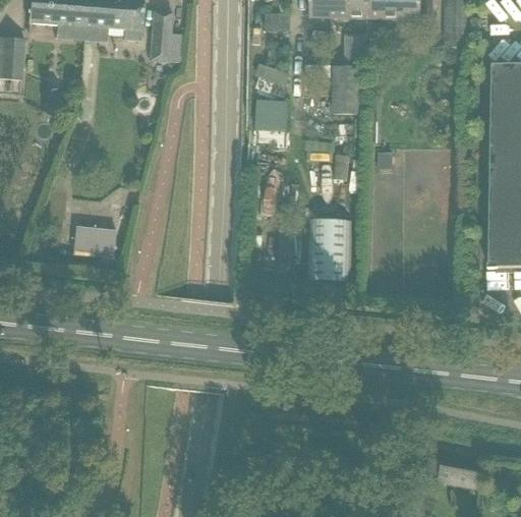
[(73,38),(83,39),(84,39),(87,12),(82,11),(83,0),(30,0),(29,22),(74,25),(73,38)]
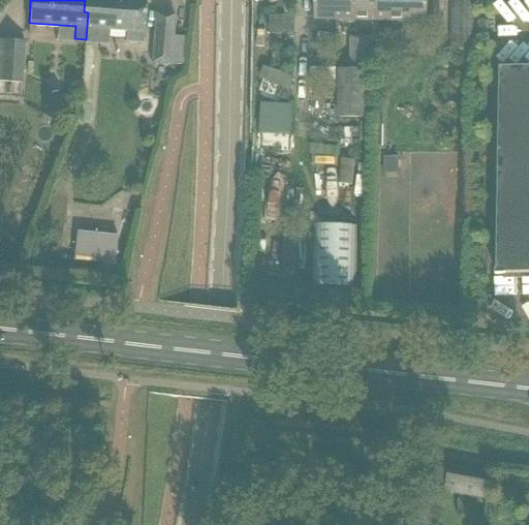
[(86,39),(85,39),(81,100),(79,119),(84,119),(84,110),(90,110),(91,100),(92,100),(96,40),(107,41),(109,28),(126,29),(125,38),(142,39),(145,0),(85,0),(84,11),(88,12),(86,39)]
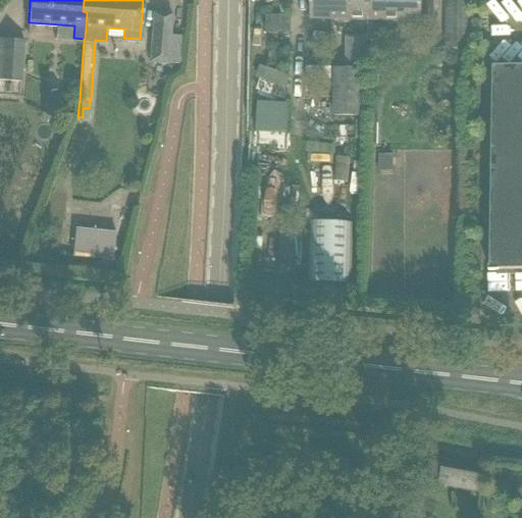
[(310,0),(310,16),(366,17),(367,0),(310,0)]
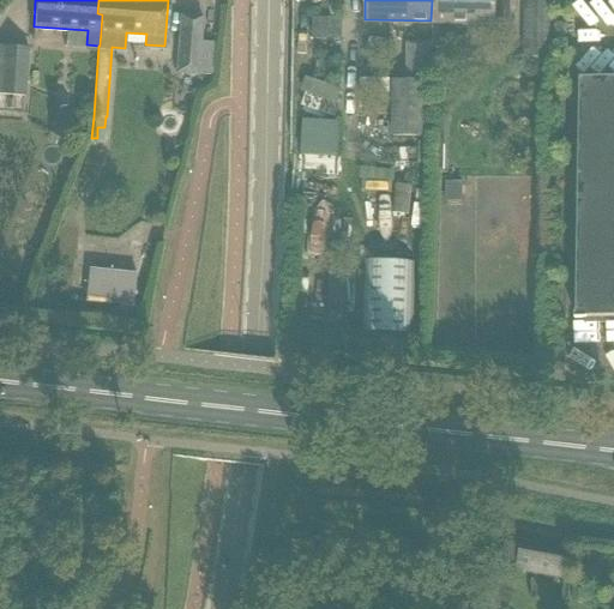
[(433,20),(433,40),(432,44),(433,44),(443,44),(447,40),(462,40),(463,19),(510,20),(510,17),(511,0),(432,0),(431,20),(433,20)]
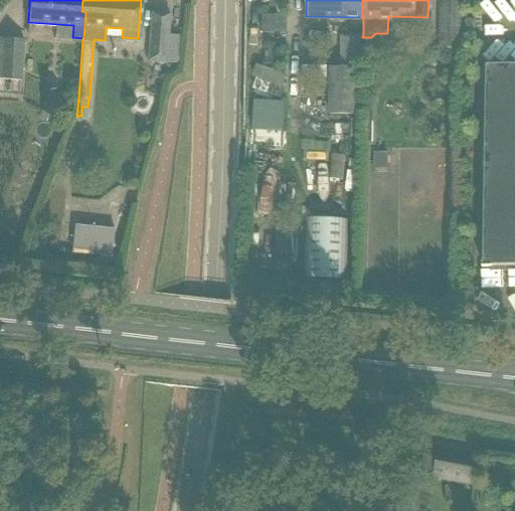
[(440,0),(440,37),(464,37),(464,0),(440,0)]
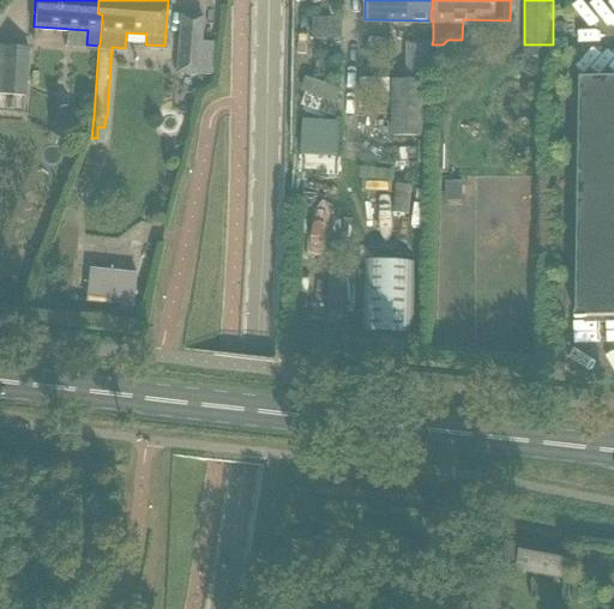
[(317,36),(342,36),(342,16),(317,16),(317,36)]
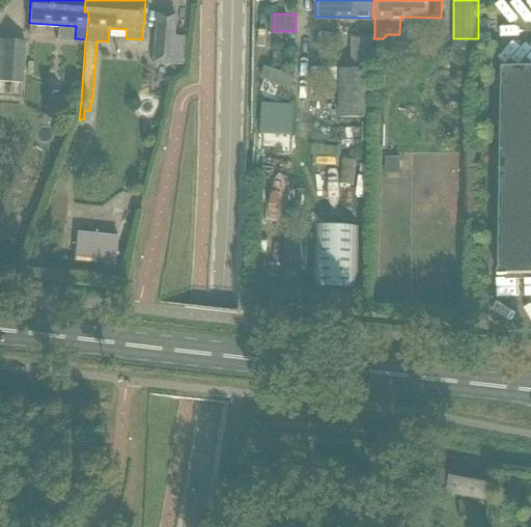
[(155,31),(152,60),(171,62),(171,60),(180,61),(183,33),(174,32),(175,23),(156,21),(155,31)]
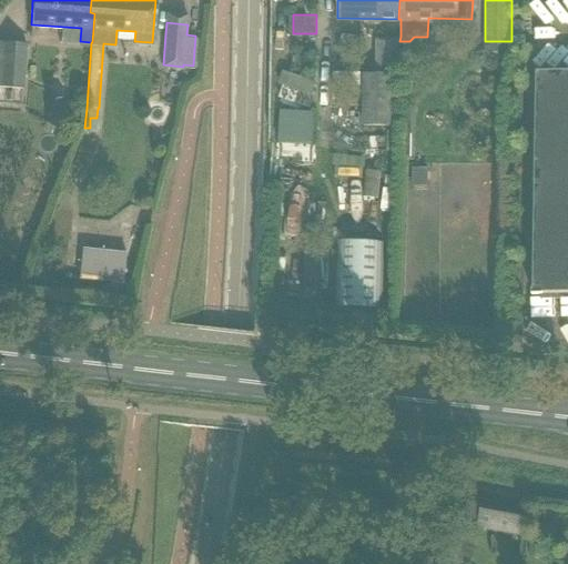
[(399,41),(401,37),(376,37),(376,63),(383,66),(401,67),(401,59),(401,48),(401,41),(399,41)]
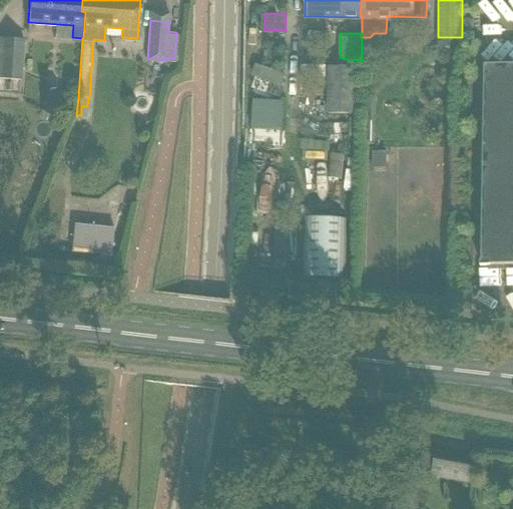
[(0,75),(1,75),(21,77),(24,37),(0,35),(0,75)]
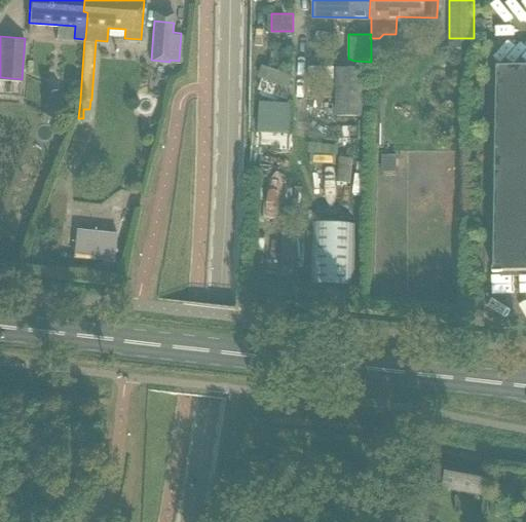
[(371,44),(371,54),(391,56),(392,45),(371,44)]
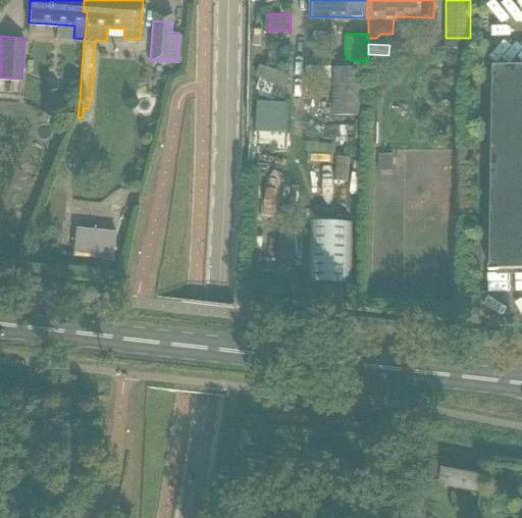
[(268,57),(281,58),(281,49),(269,48),(268,57)]
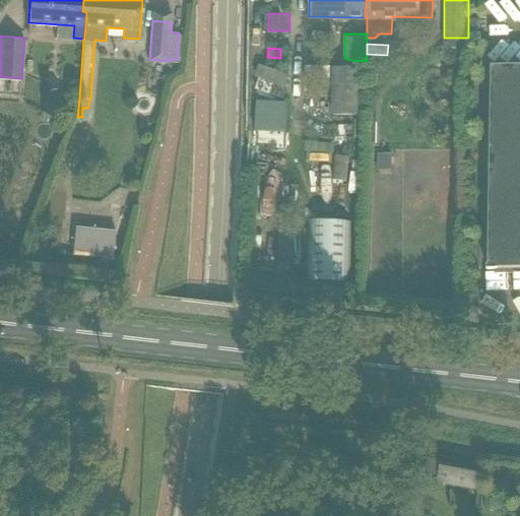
[(255,73),(273,80),(270,90),(284,95),(288,83),(285,82),(289,72),(259,62),(255,73)]
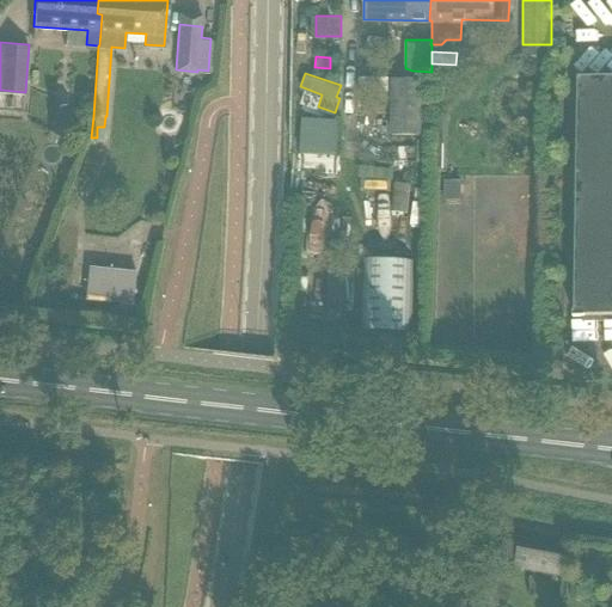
[(611,73),(579,75),(574,313),(611,312),(611,73)]
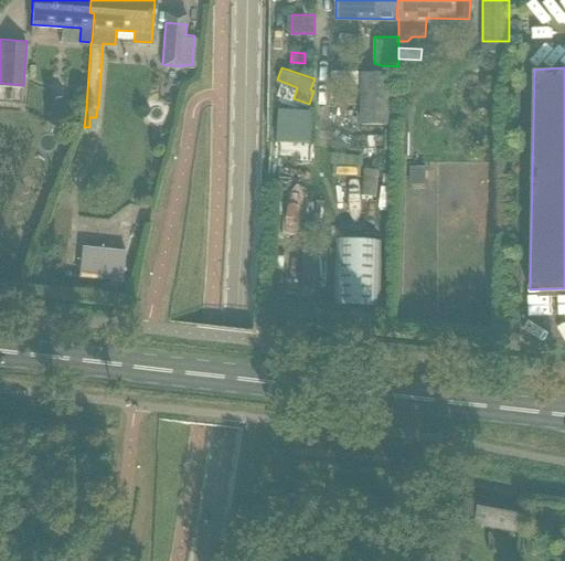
[(361,70),(361,122),(392,122),(392,71),(361,70)]
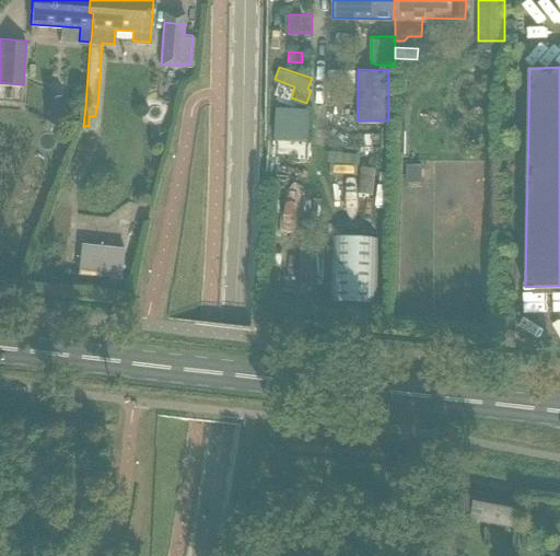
[(399,130),(409,130),(409,105),(399,105),(399,130)]
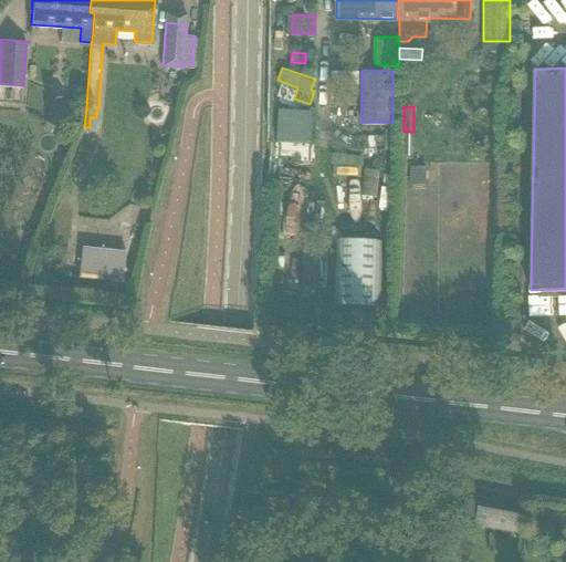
[(278,141),(311,142),(313,108),(279,107),(278,141)]
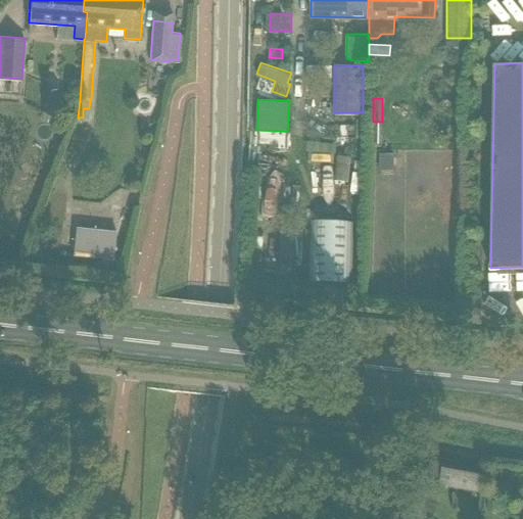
[(346,123),(335,124),(336,135),(346,134),(346,123)]
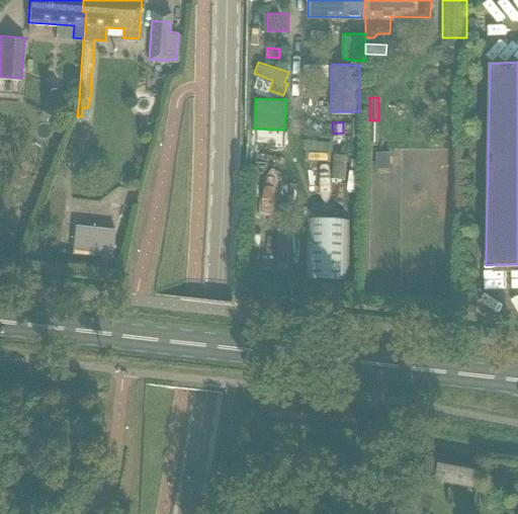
[(345,278),(347,218),(307,217),(305,277),(345,278)]
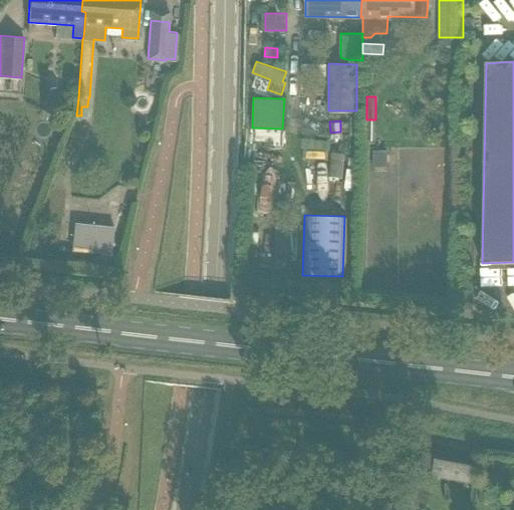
[(74,228),(71,255),(110,259),(113,232),(74,228)]
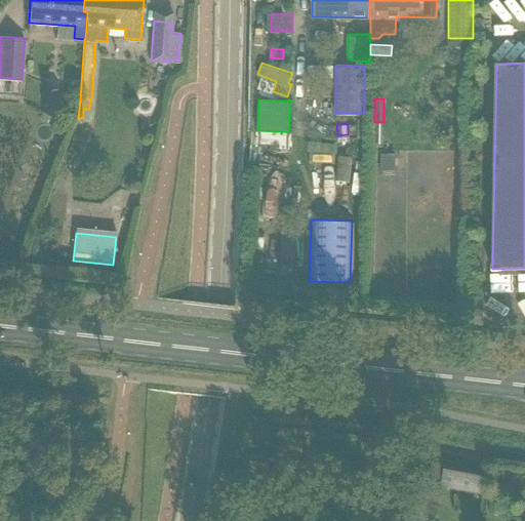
[(442,481),(484,489),(488,470),(446,462),(442,481)]
